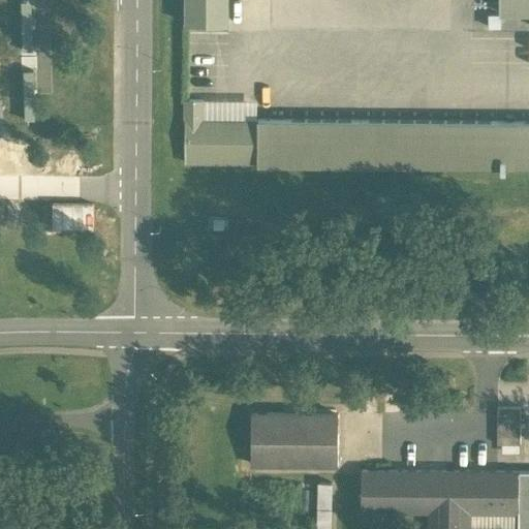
[(184,0),(184,26),(227,27),(227,0),(184,0)]
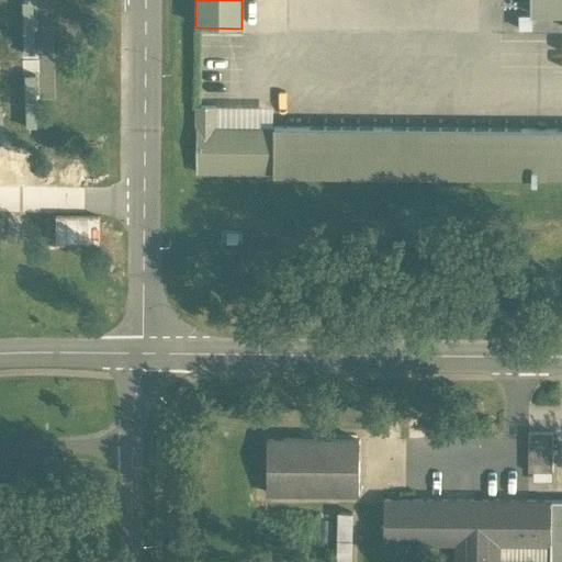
[(561,0),(538,0),(538,12),(561,12),(561,0)]
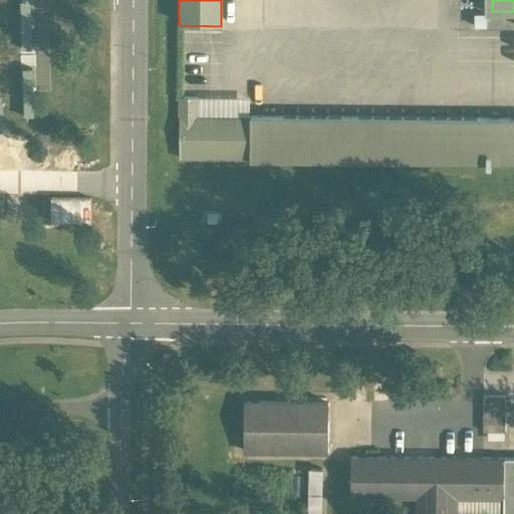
[(196,98),(180,98),(180,99),(179,160),(250,161),(250,117),(196,116),(196,98)]
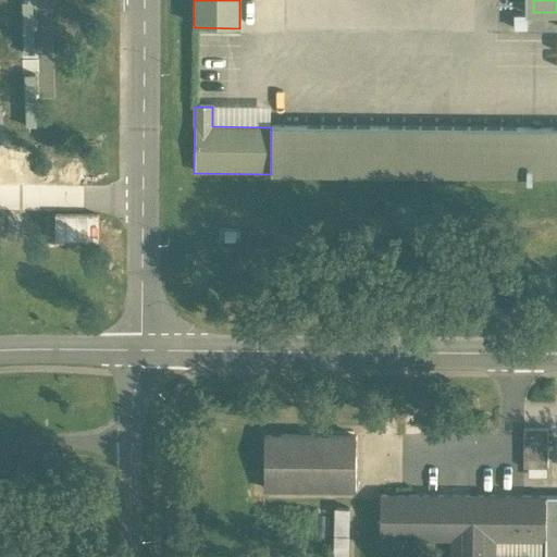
[(556,130),(271,127),(271,174),(556,176),(556,130)]
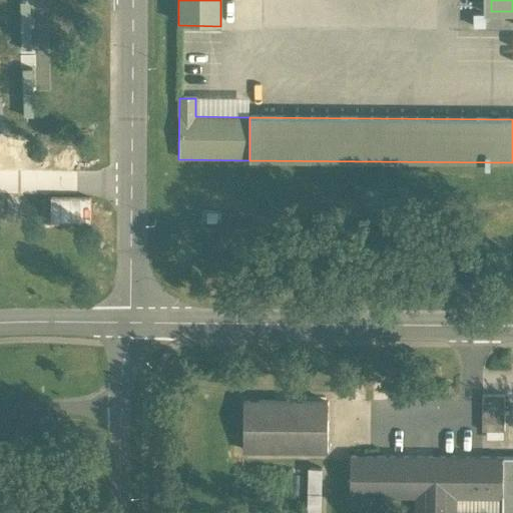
[(483,397),(483,430),(503,430),(503,397),(483,397)]
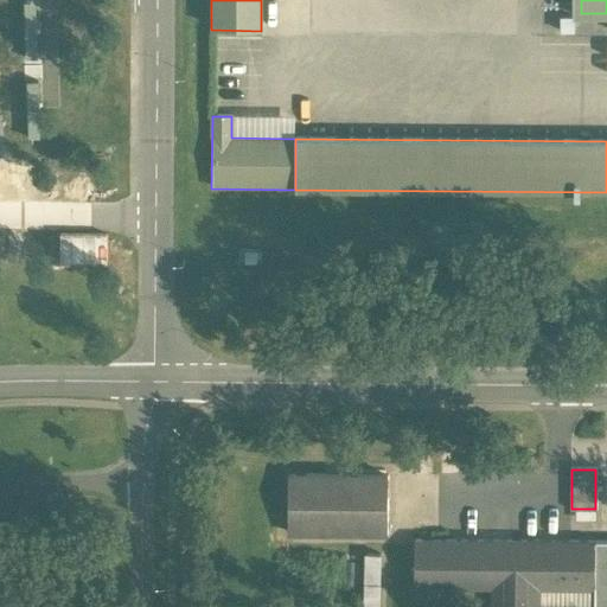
[(388,480),(293,478),(292,530),(387,531),(388,480)]
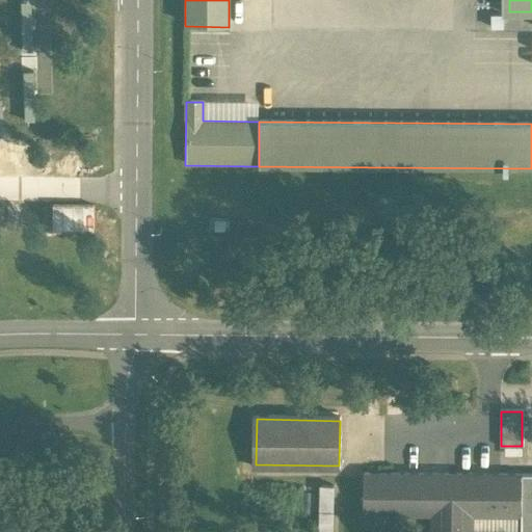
[(524,475),(364,476),(364,519),(431,519),(472,519),(524,517),(524,475)]
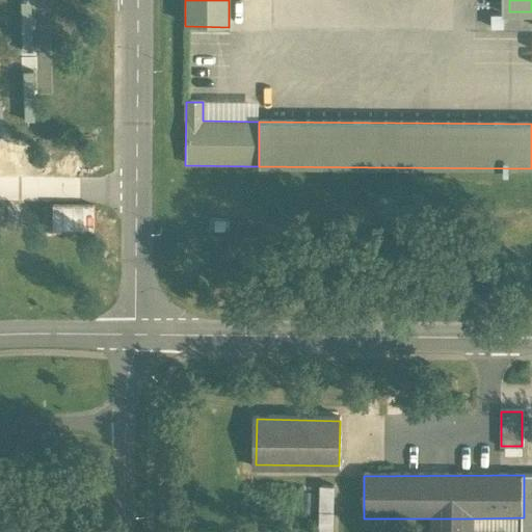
[(531,531),(531,475),(524,475),(524,517),(523,531),(531,531)]
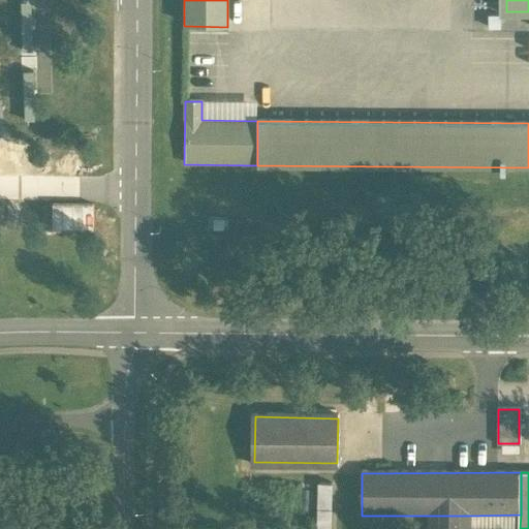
[(469,528),(469,516),(429,516),(428,528),(469,528)]
